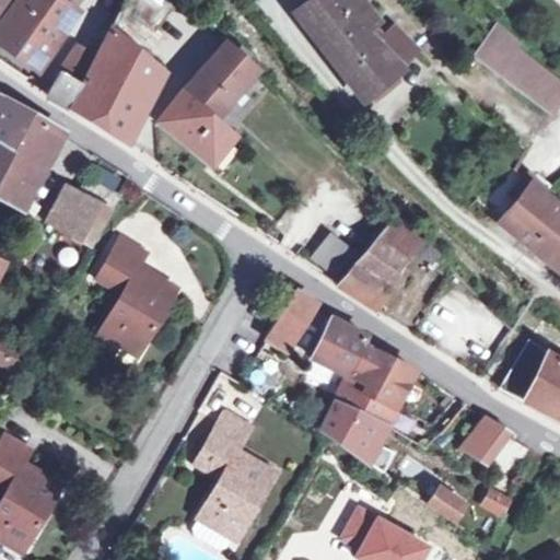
[(18,0),(0,24),(0,42),(37,69),(74,14),(68,9),(54,0),(18,0)]
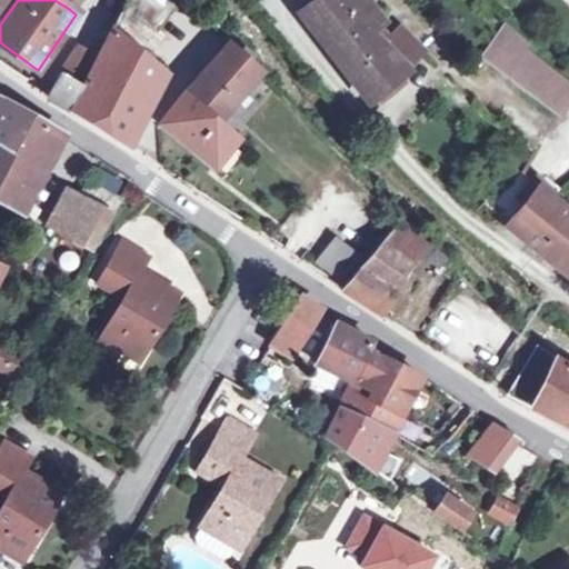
[(55,0),(69,9),(75,0),(55,0)]
